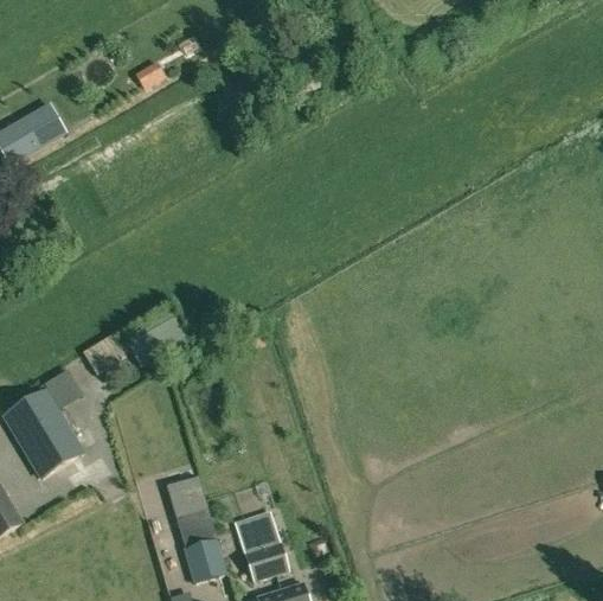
[(162,64),(138,77),(146,91),(170,77),(162,64)]
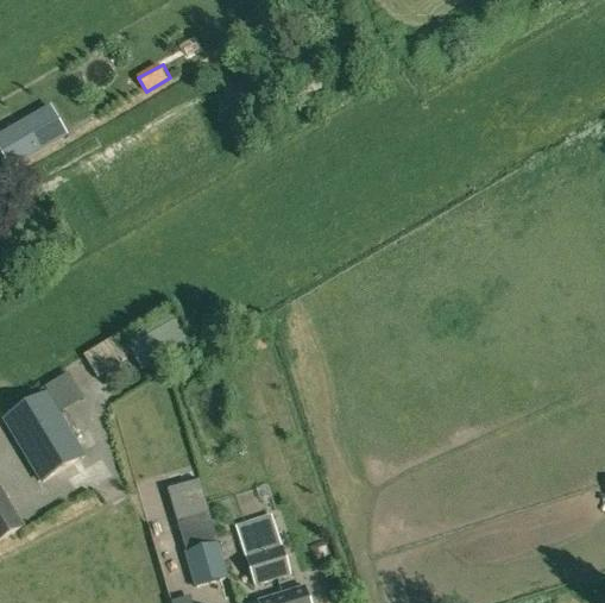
[(0,150),(7,163),(63,131),(48,105),(0,132),(0,150)]
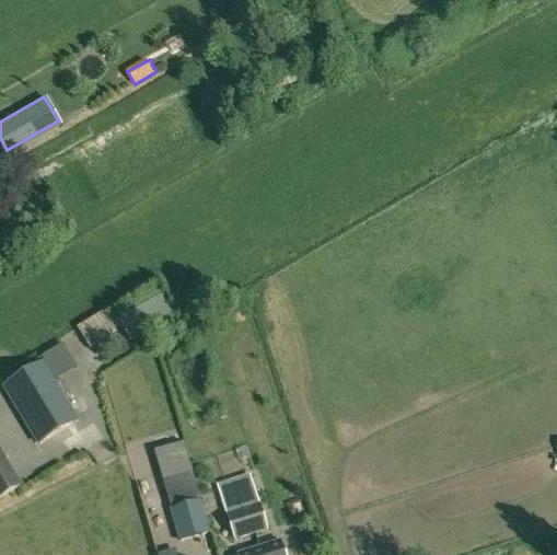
[(0,164),(9,159),(0,146),(0,164)]
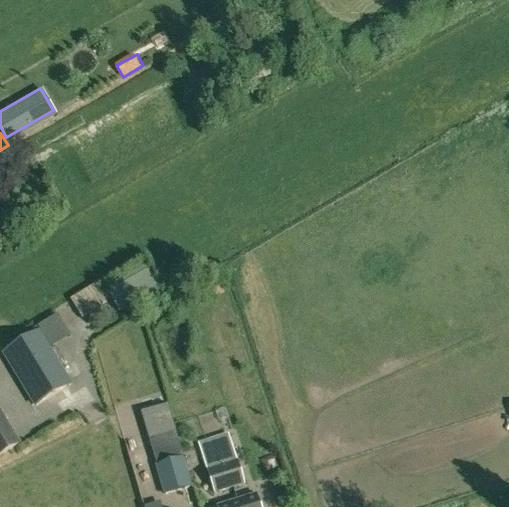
[(92,282),(68,298),(79,317),(104,301),(92,282)]
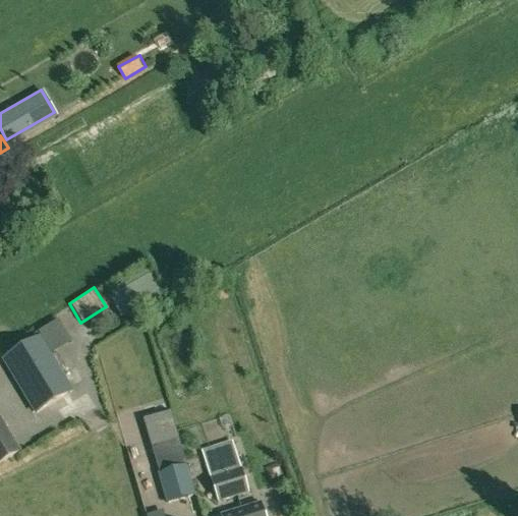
[(16,381),(52,360),(37,334),(1,355),(16,381)]
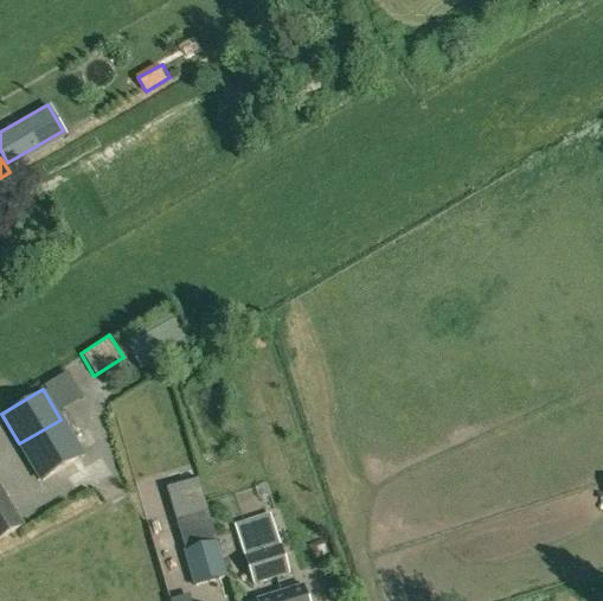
[(81,452),(61,420),(19,443),(39,477),(81,452)]
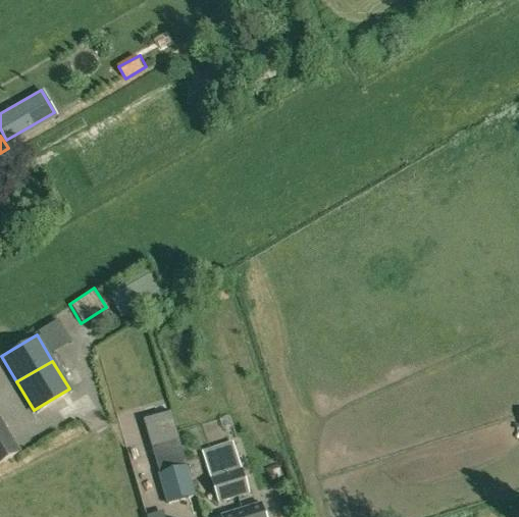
[(168,411),(144,417),(147,428),(158,471),(157,471),(165,500),(193,492),(186,469),(184,464),(171,421),(168,411)]
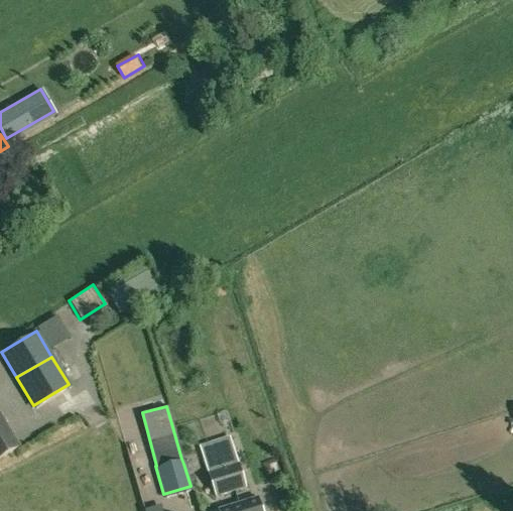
[(0,454),(16,444),(0,416),(0,454)]
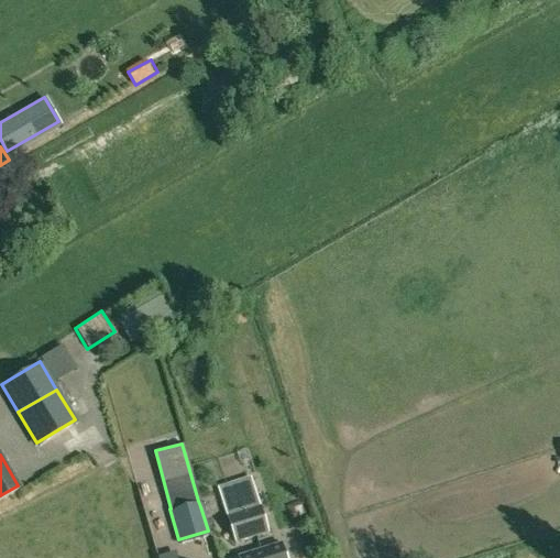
[(220,493),(233,539),(266,531),(253,483),(220,493)]
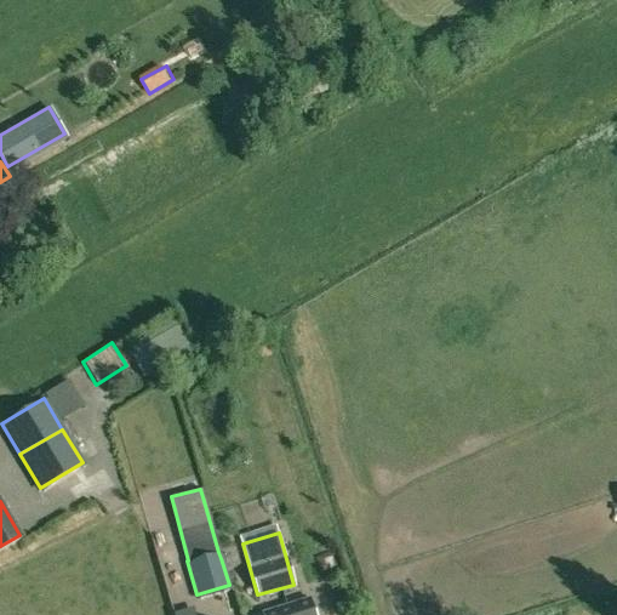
[(313,614),(307,594),(260,609),(261,614),(313,614)]
